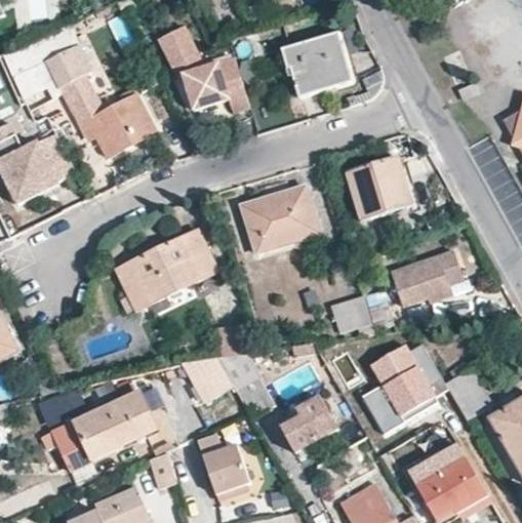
[(521,67),(521,21),(512,0),(455,0),(495,80),(521,67)]
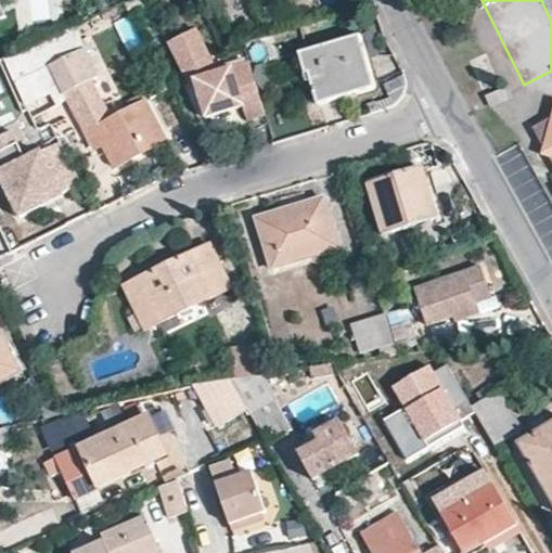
[(59,85),(61,91),(88,77),(95,74),(69,23),(2,58),(25,102),(59,85)]
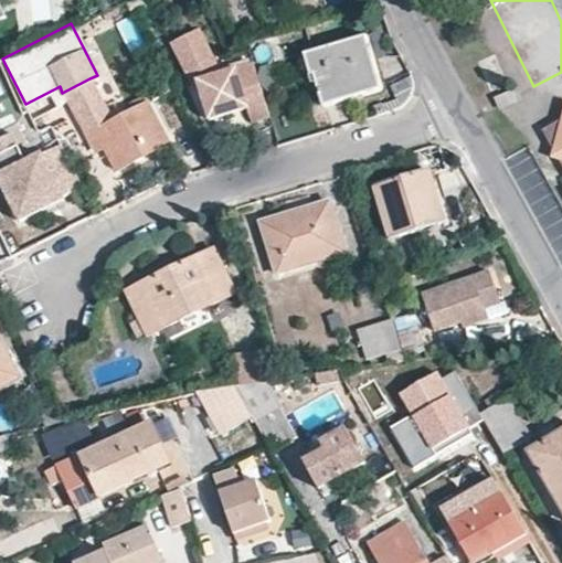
[(194,25),(169,40),(188,81),(197,80),(205,115),(245,105),(248,120),(267,115),(252,64),(221,73),(194,25)]
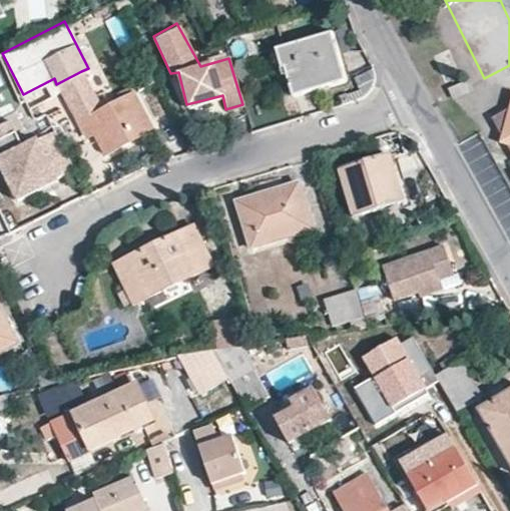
[(274,52),(288,94),(340,77),(327,35),(274,52)]
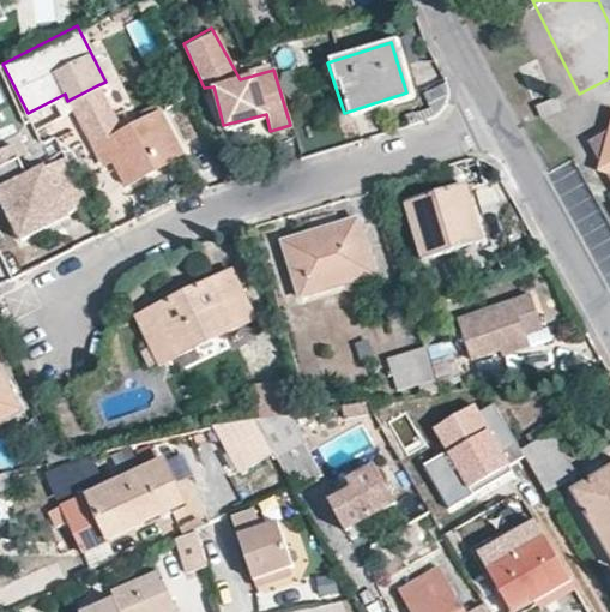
[(106,82),(97,85),(108,107),(122,100),(112,78),(106,82)]
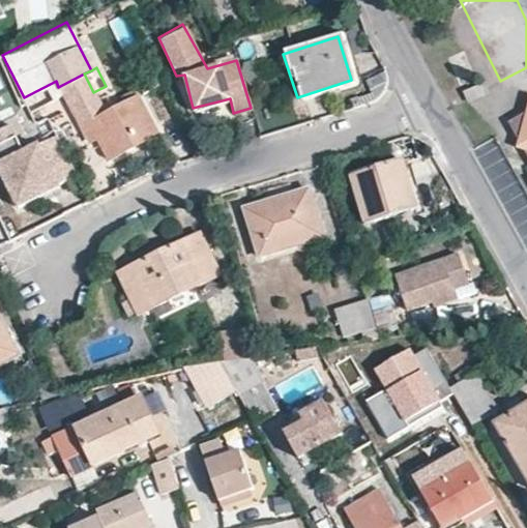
[(93,92),(84,74),(58,87),(72,114),(82,110),(88,123),(106,157),(157,132),(139,94),(103,112),(93,92)]
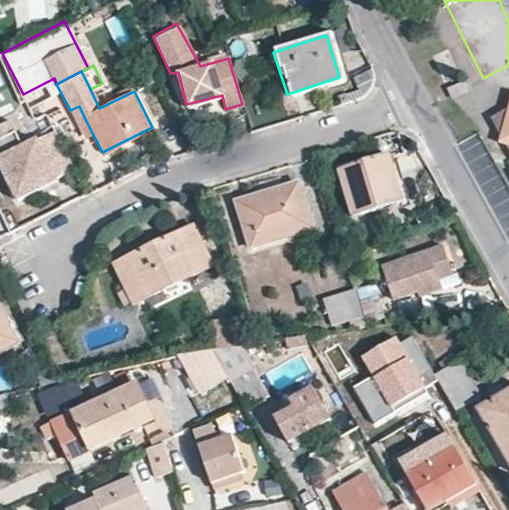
[(461,73),(441,84),(447,94),(466,83),(461,73)]
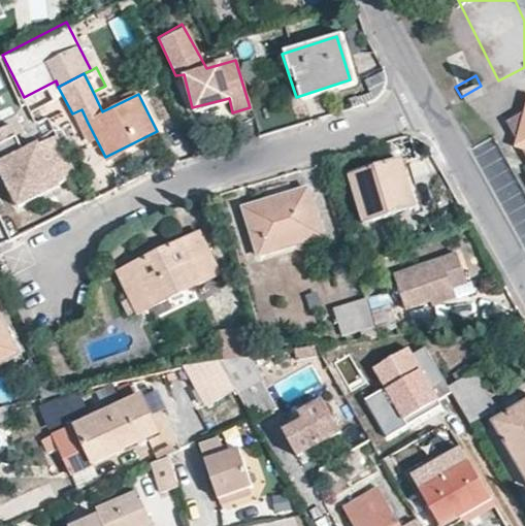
[(192,107),(196,126),(232,112),(229,98),(192,107)]
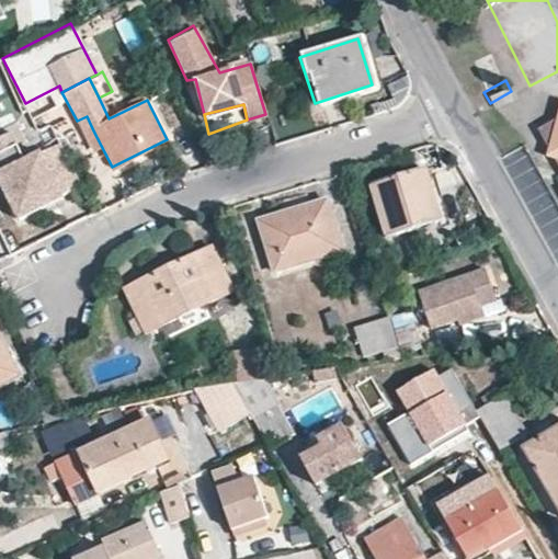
[(557,115),(554,114),(534,126),(542,143),(539,150),(548,153),(557,172),(557,115)]
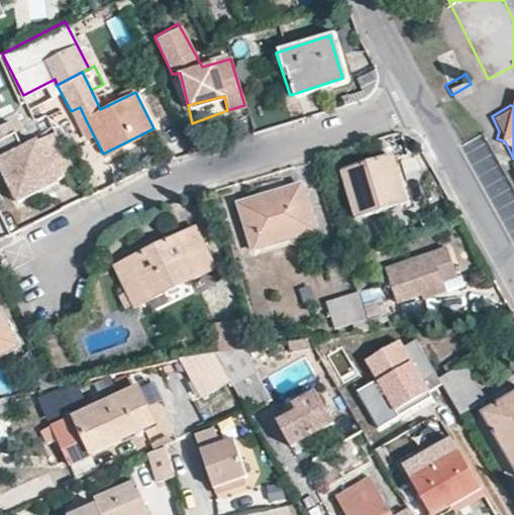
[(80,107),(71,111),(77,124),(86,120),(80,107)]
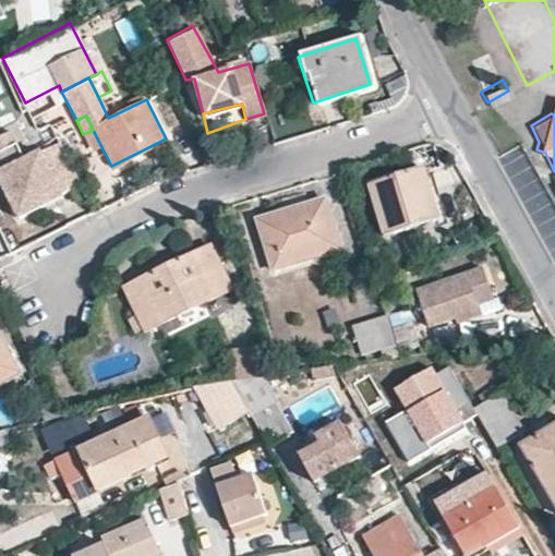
[(0,145),(11,140),(5,129),(0,131),(0,145)]
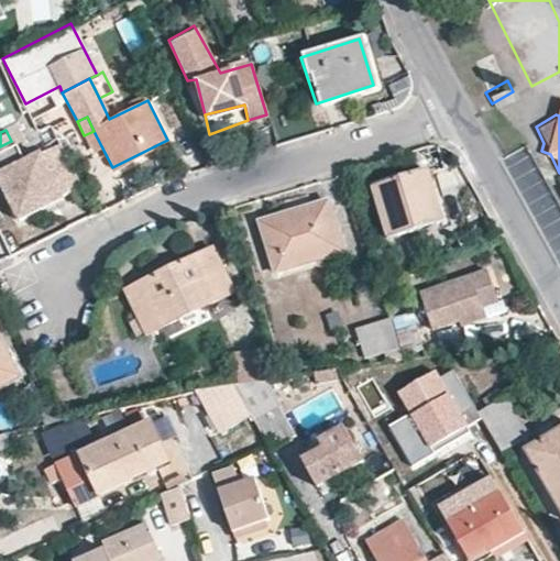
[(57,194),(78,183),(55,139),(20,156),(11,141),(0,146),(0,186),(14,216),(39,204),(34,195),(53,185),(57,194)]
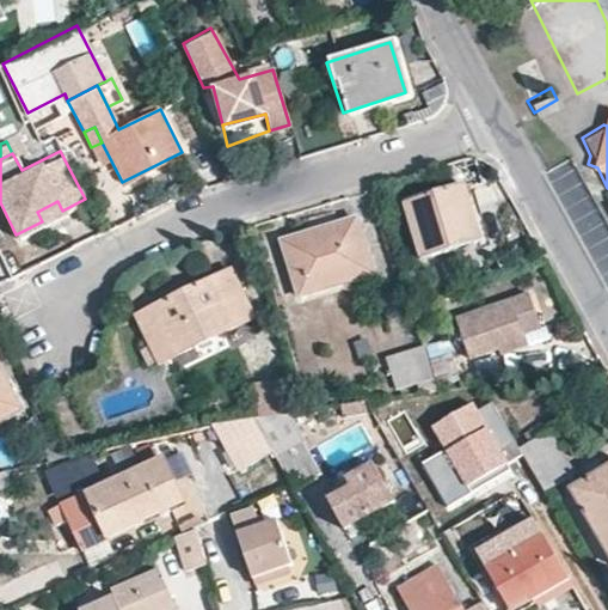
[(456,184),(405,203),(423,254),(476,236),(456,184)]
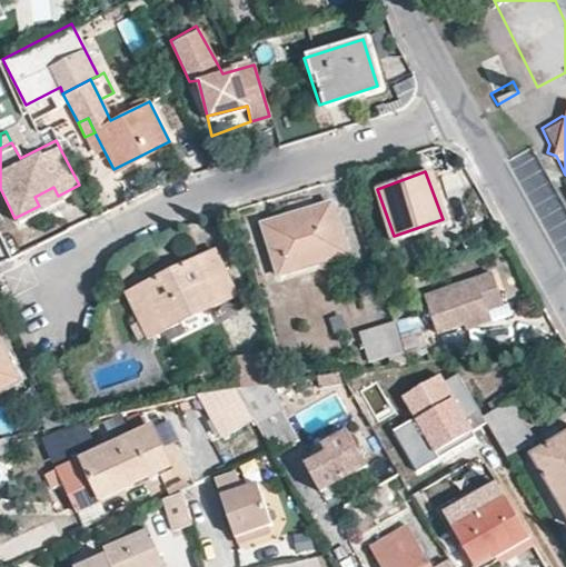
[(327,201),(260,222),(276,275),(341,251),(327,201)]
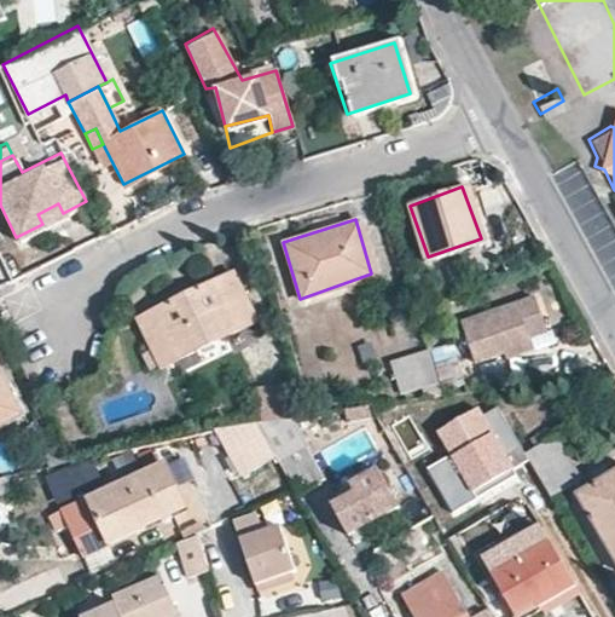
[(230,277),(137,321),(160,367),(249,321),(230,277)]
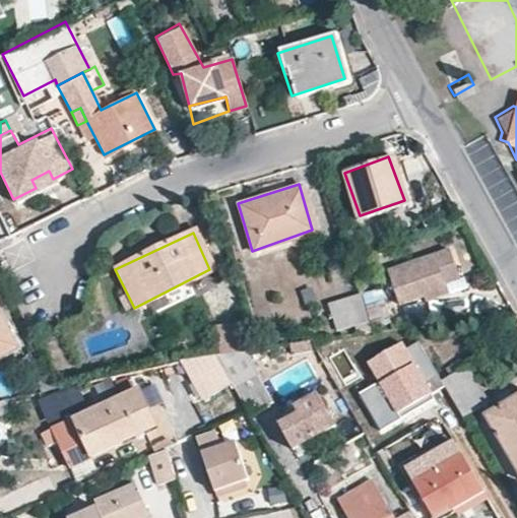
[(449,249),(387,269),(398,303),(424,295),(445,287),(444,282),(458,277),(449,249)]
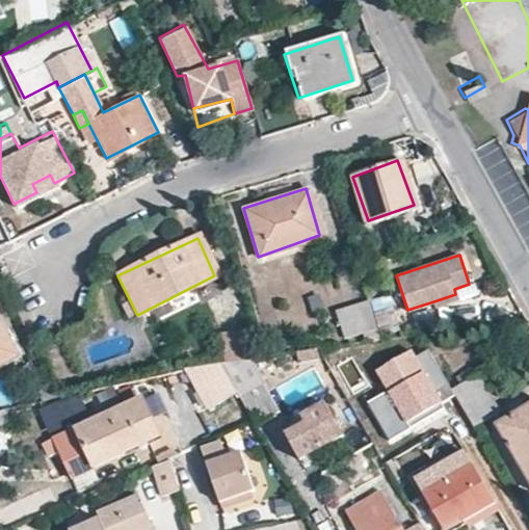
[(455,294),(433,301),(435,307),(472,294),(469,284),(454,289),(455,294)]
